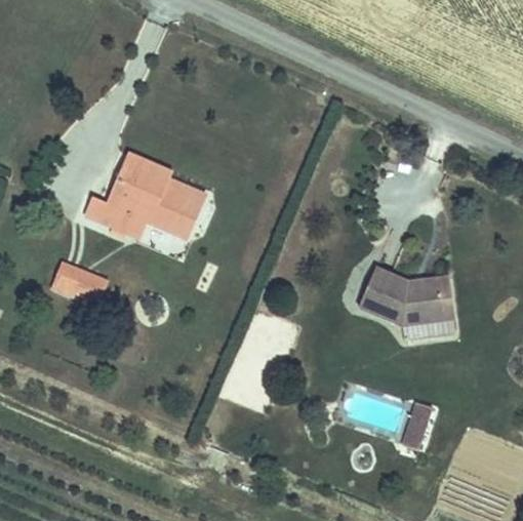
[(163,181),(165,175),(168,167),(129,151),(123,165),(163,181)]
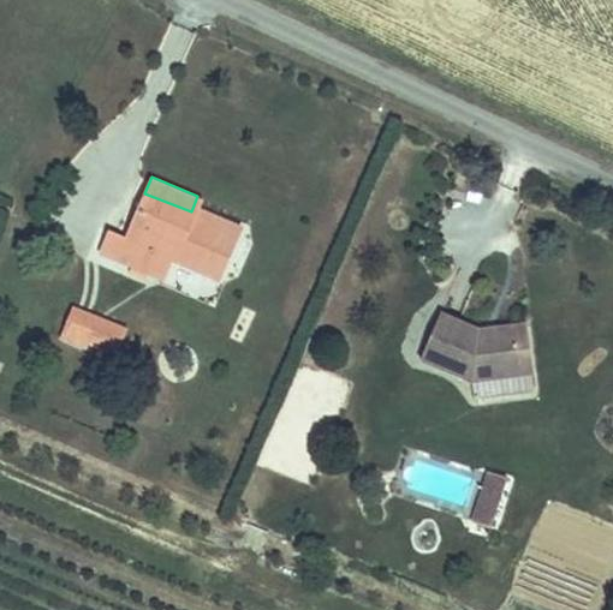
[(236,222),(194,205),(191,211),(144,193),(128,232),(115,227),(107,223),(95,250),(153,274),(160,257),(213,279),(236,222)]
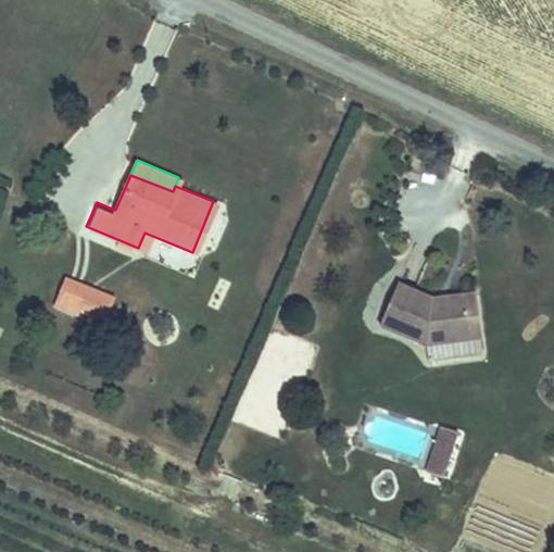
[(77,313),(87,286),(65,278),(55,304),(77,313)]
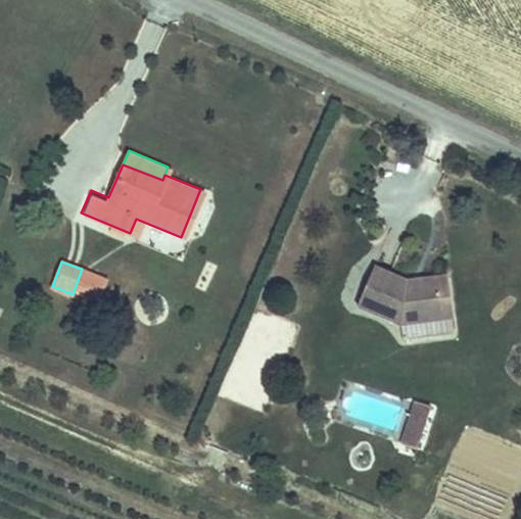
[(401,286),(405,276),(373,265),(356,304),(397,323),(400,337),(454,328),(452,316),(441,317),(436,285),(410,289),(401,286)]
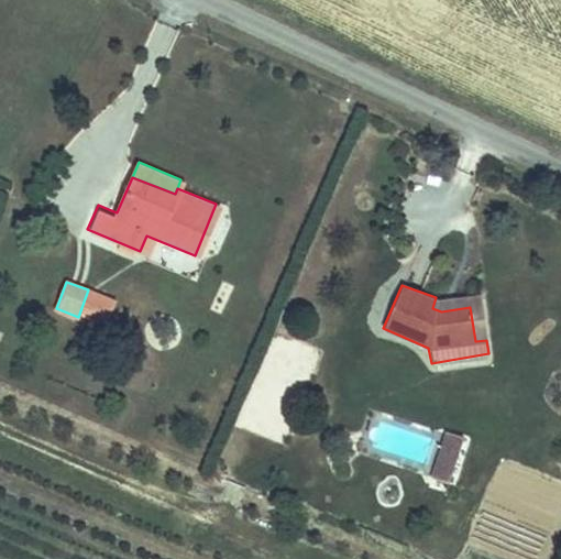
[(106,327),(116,299),(88,289),(78,317),(106,327)]
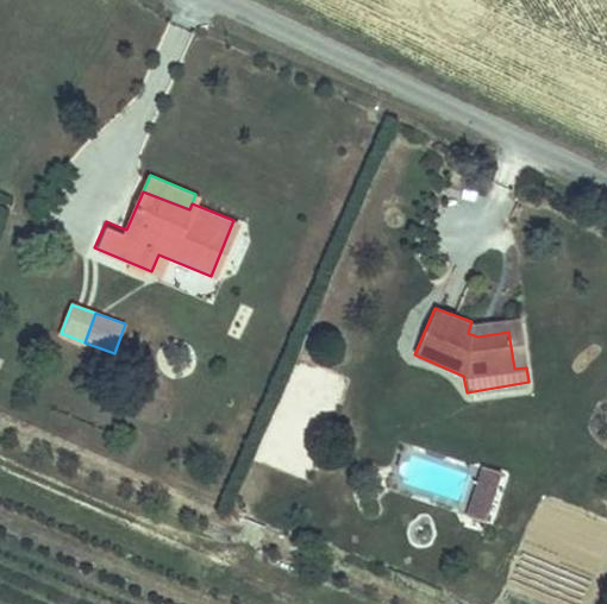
[(477,325),(471,321),(468,333),(477,337),(508,332),(514,369),(526,367),(519,318),(477,325)]
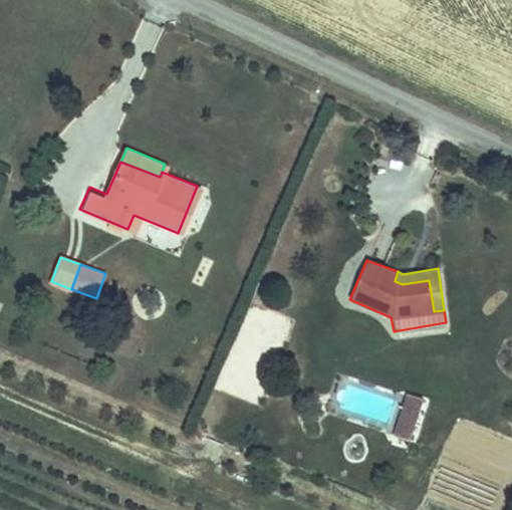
[(403,392),(392,435),(412,440),(422,397),(403,392)]
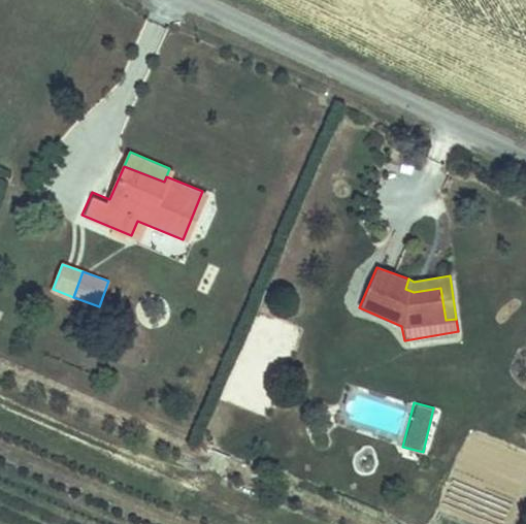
All buildings are outlined.
